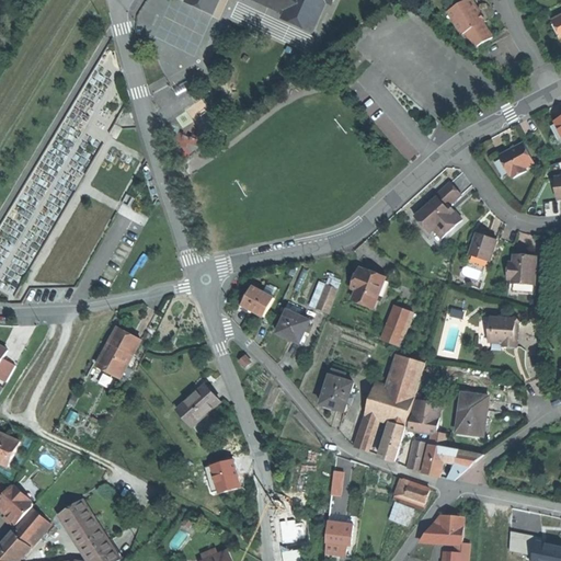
[(210,12),(215,0),(186,0),(186,2),(210,12)]
